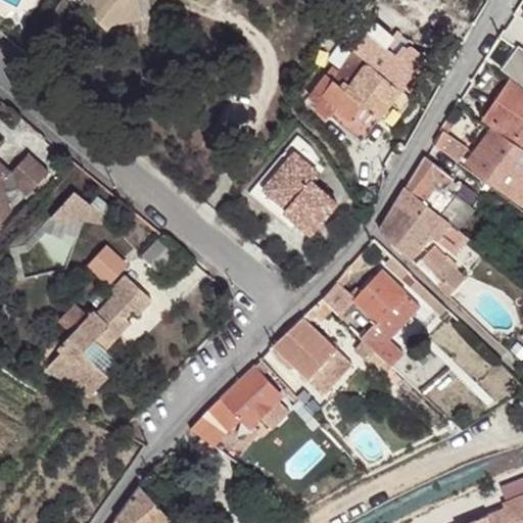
[(83,0),(82,2),(106,28),(111,22),(139,18),(136,0),(83,0)]
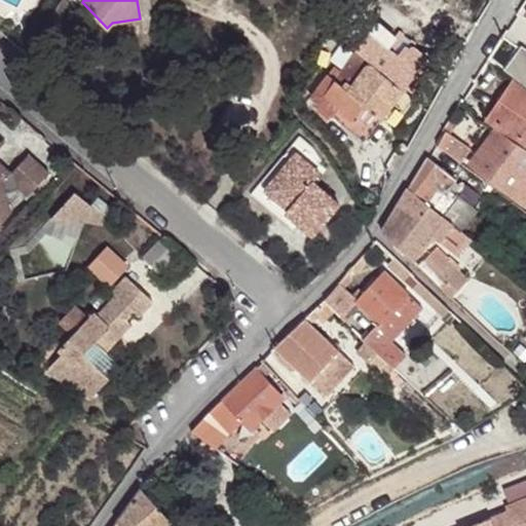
[(378,24),(357,52),(403,90),(427,58),(399,36),(397,38),(378,24)]
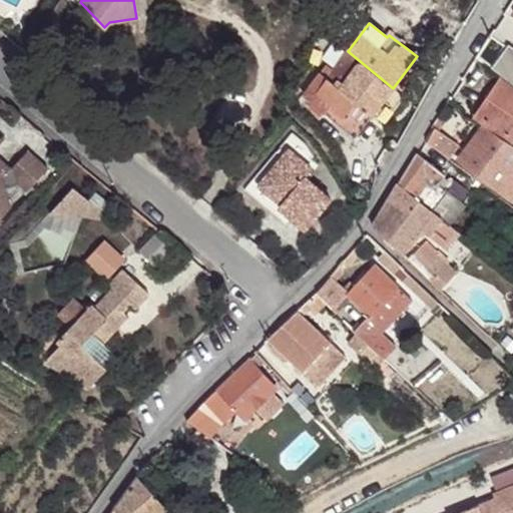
[(135,49),(134,37),(120,33),(116,41),(120,47),(135,49)]
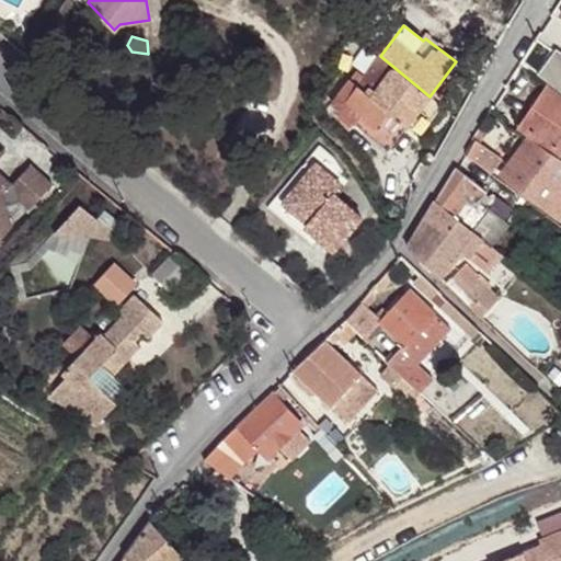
[(560,55),(553,49),(536,75),(548,83),(560,93),(560,55)]
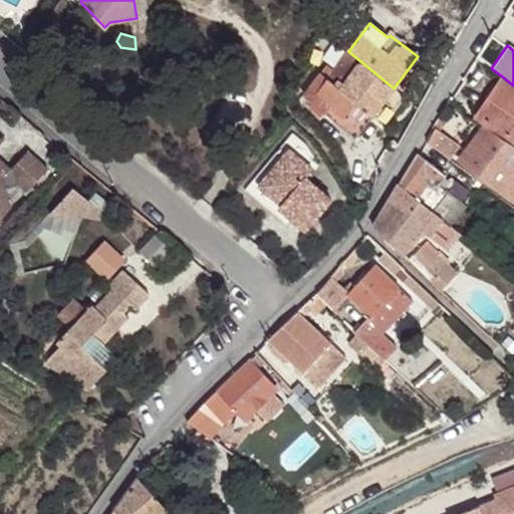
[(394,88),(348,51),(334,72),(326,67),(321,74),(320,74),(302,98),(355,139),(394,88)]
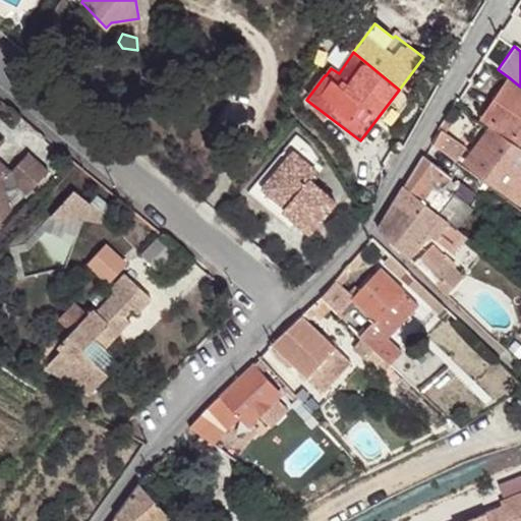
[(36,62),(48,72),(56,63),(45,53),(36,62)]
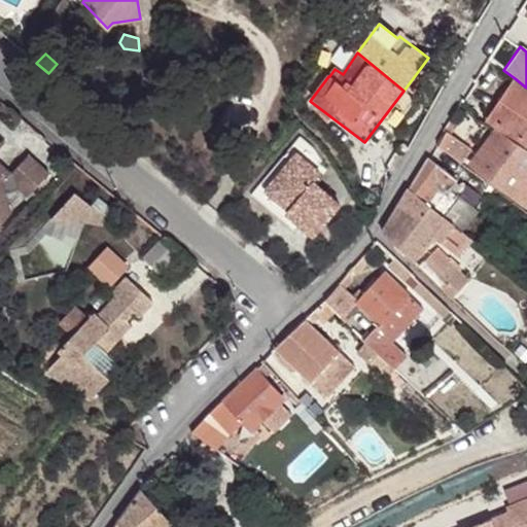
[(526,88),(515,78),(489,117),(526,143),(526,88)]
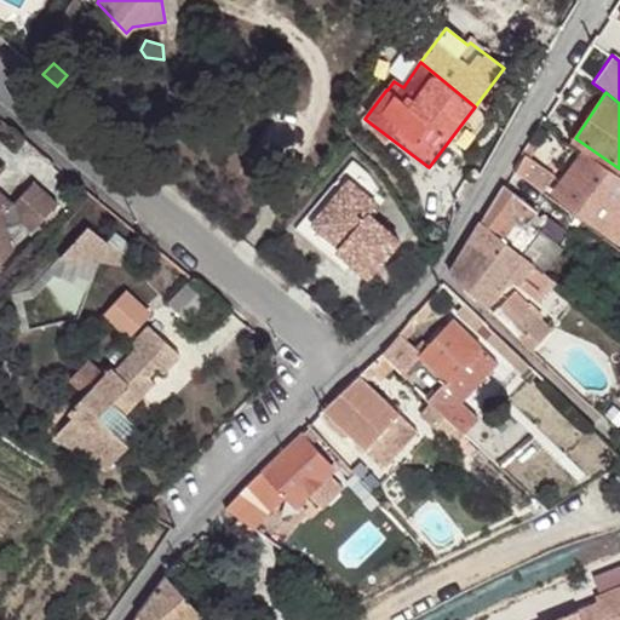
[(585,151),(619,174),(619,172),(619,168),(575,138),(572,143),(585,151)]
